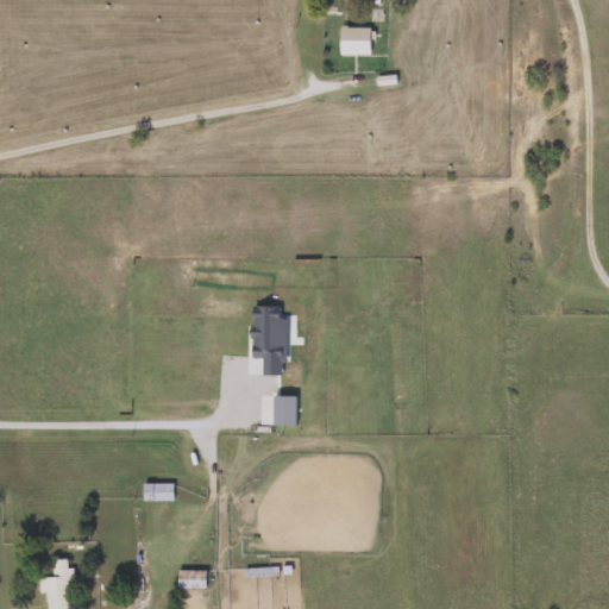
[(337,56),(337,29),(368,29),(368,56),(337,56)]
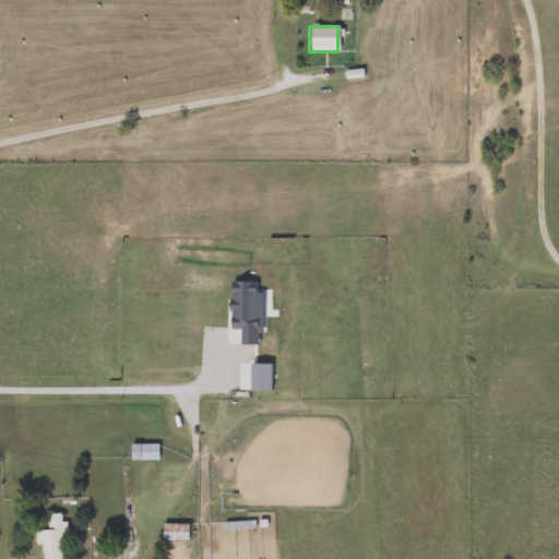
[(157,461),(128,461),(128,444),(157,444),(157,461)]
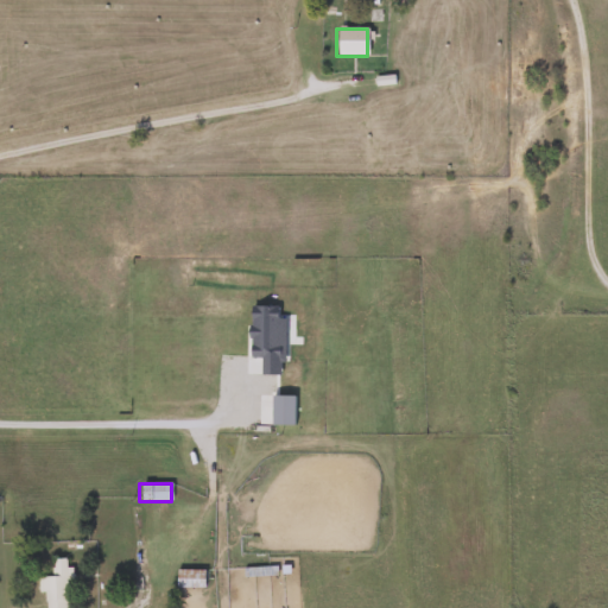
[(44,607),(44,593),(37,593),(37,577),(51,578),(51,559),(64,559),(64,569),(71,569),(70,580),(65,580),(65,607),(44,607)]
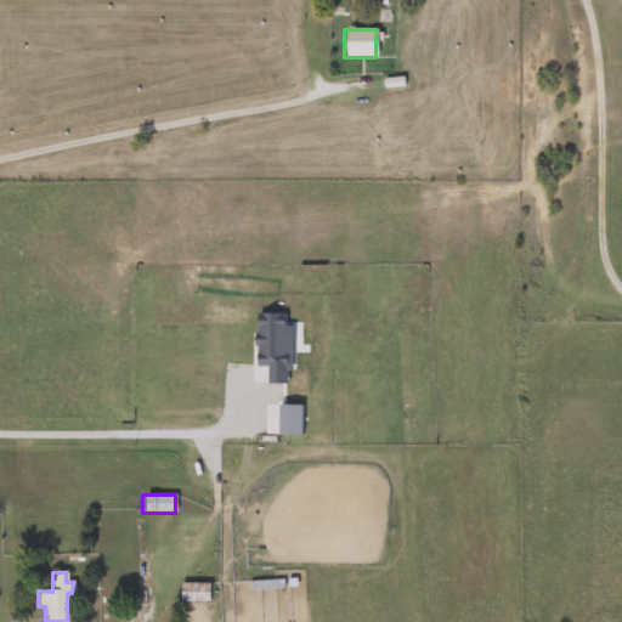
[(179,603),(179,583),(209,583),(209,603),(179,603)]
